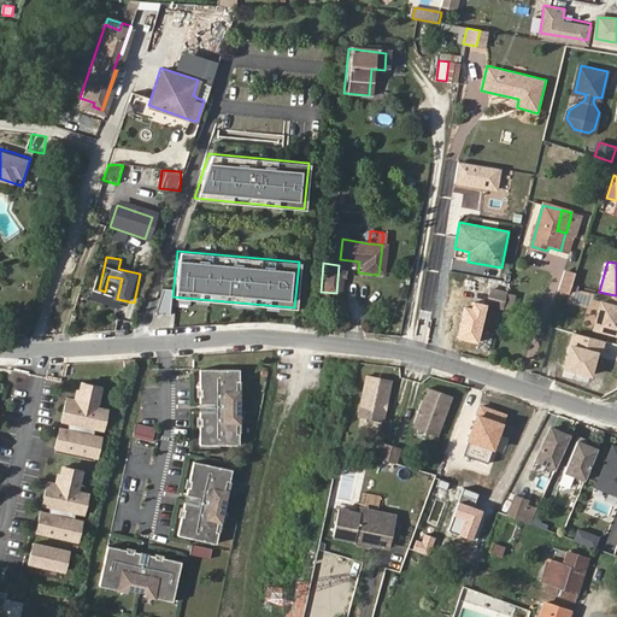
[(564,270),(558,291),(568,294),(575,274),(564,270)]
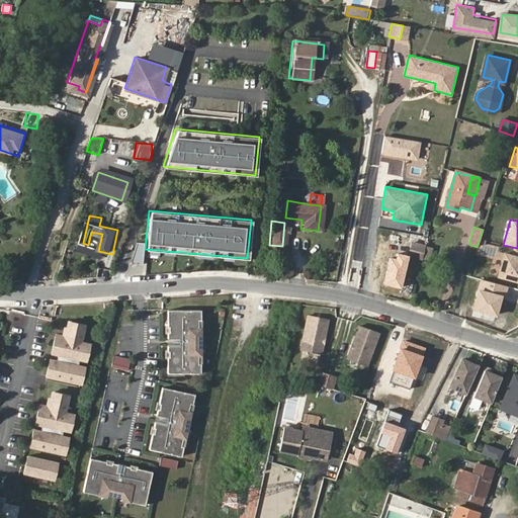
[(142,241),(134,241),(127,261),(141,262),(142,241)]
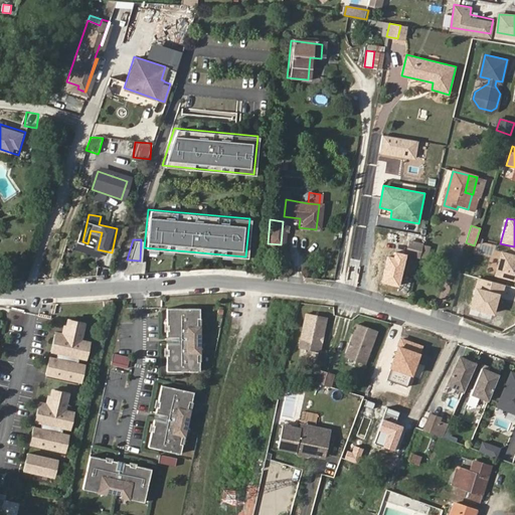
[(421,246),(409,242),(405,254),(418,259),(421,246)]
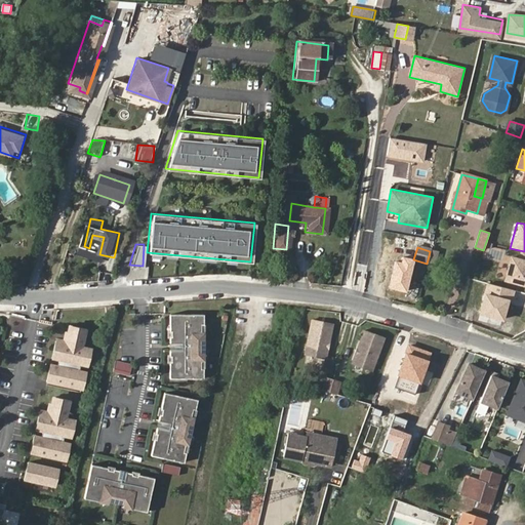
[(92,259),(103,263),(105,255),(95,252),(92,259)]
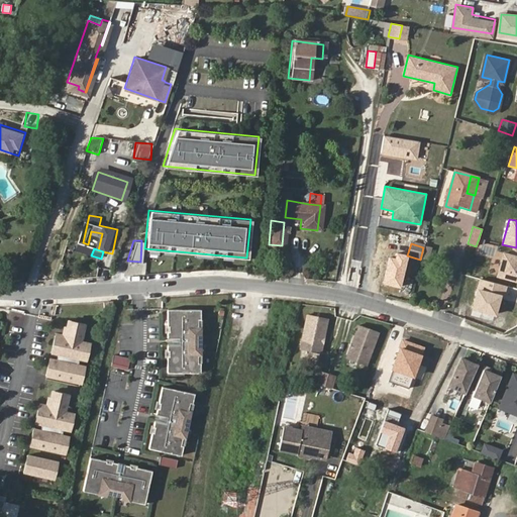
[(473,249),(468,270),(480,274),(485,252),(473,249)]
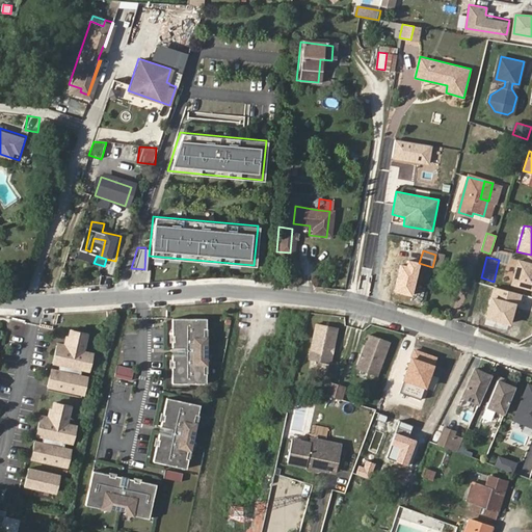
[(531,262),(516,259),(509,285),(531,290),(531,262)]
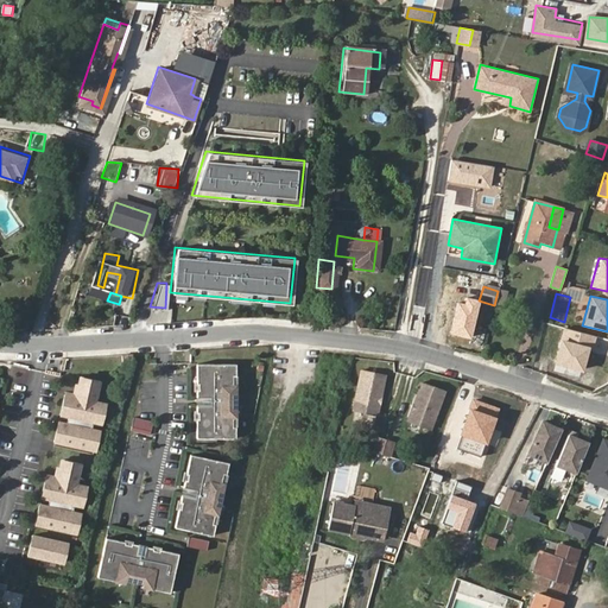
[(464,305),(456,304),(449,334),(472,339),(479,301),(466,297),(464,305)]
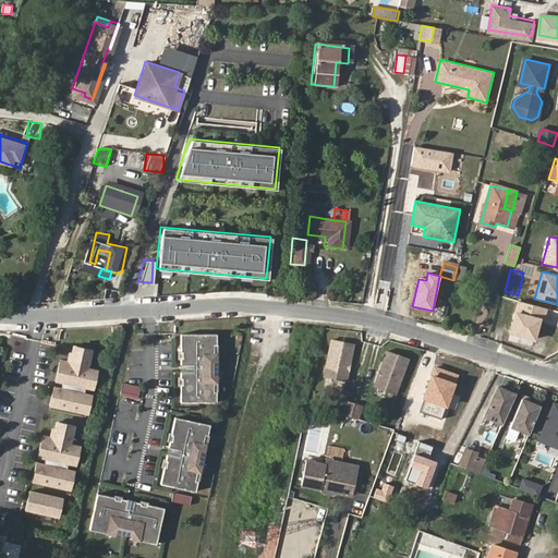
[(544,311),(517,303),(509,330),(536,338),(544,311)]
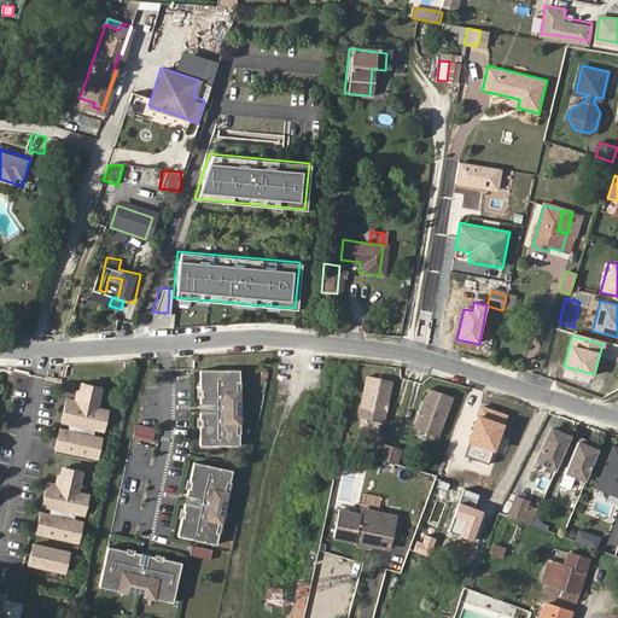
[(136,367),(136,359),(127,360),(124,360),(126,368),(136,367)]
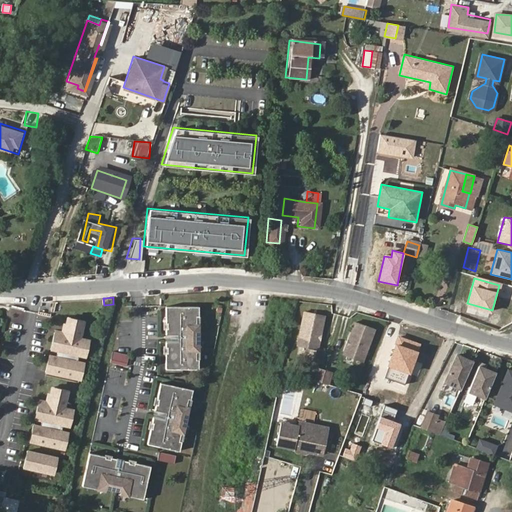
[(198,306),(166,306),(166,322),(167,322),(167,327),(166,327),(165,334),(180,334),(180,340),(165,340),(165,346),(167,346),(167,352),(165,352),(165,368),(197,369),(197,359),(195,359),(195,350),(198,351),(198,324),(196,324),(196,316),(198,316),(198,306)]
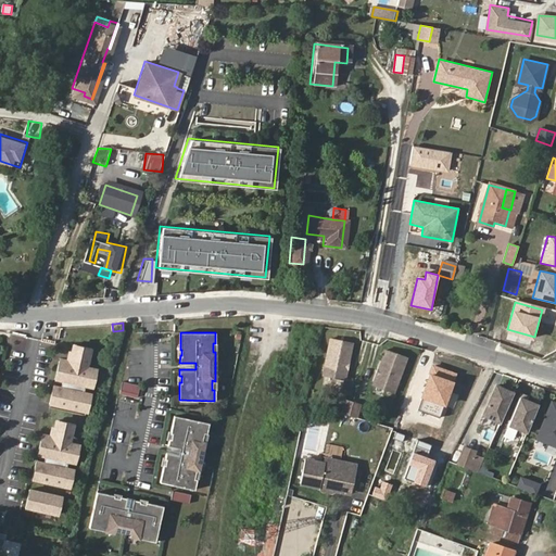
[(13,336),(11,354),(23,355),(25,337),(13,336)]
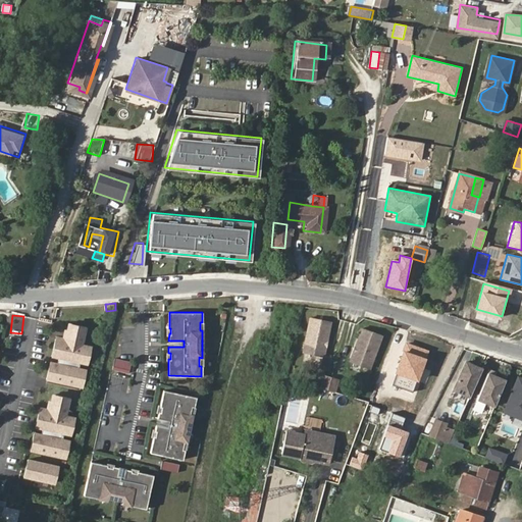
[(310,320),(303,355),(324,359),(331,324),(310,320)]
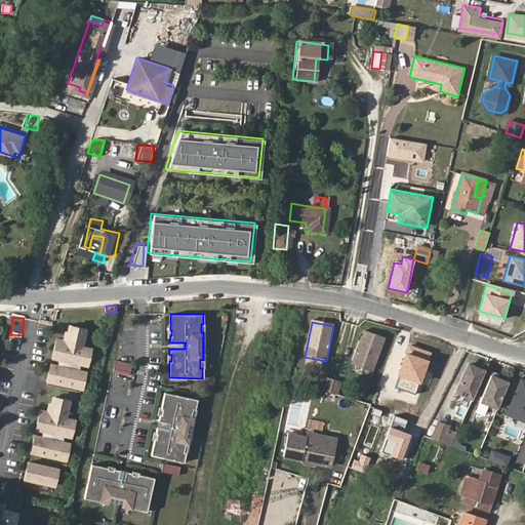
[(80,390),(84,372),(79,371),(80,365),(86,366),(90,350),(81,348),(85,330),(69,326),(65,344),(55,341),(51,359),(57,360),(56,366),(50,364),(46,381),(80,390)]
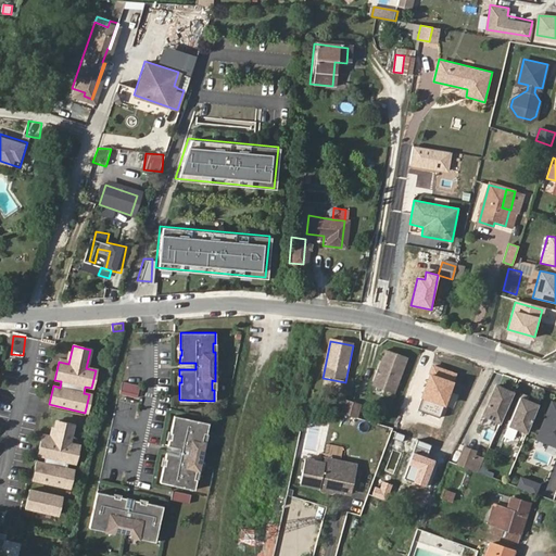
[(383,351),(371,387),(393,394),(405,358),(383,351)]
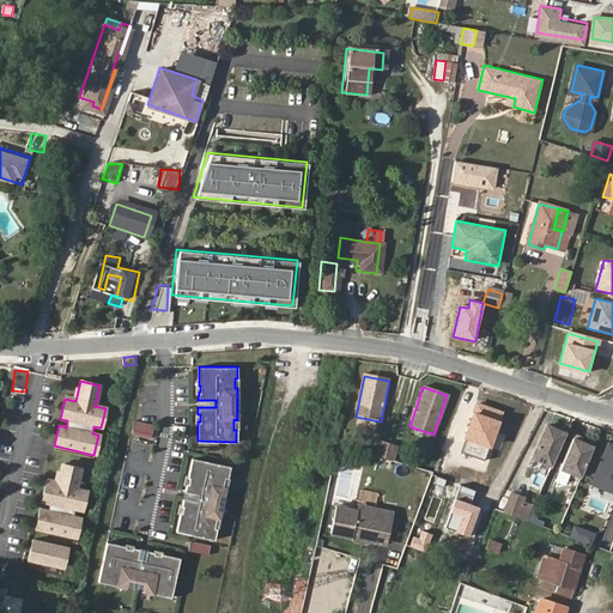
[(135,420),(133,434),(153,438),(157,425),(135,420)]
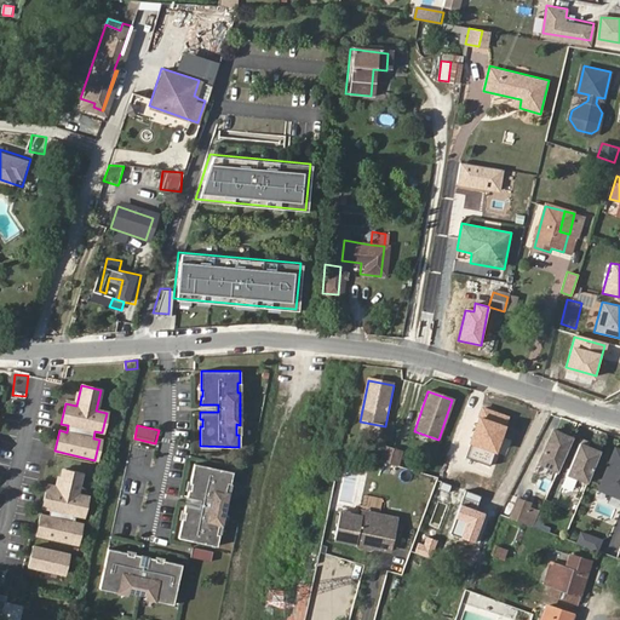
[(558,469),(572,437),(552,429),(538,460),(558,469)]
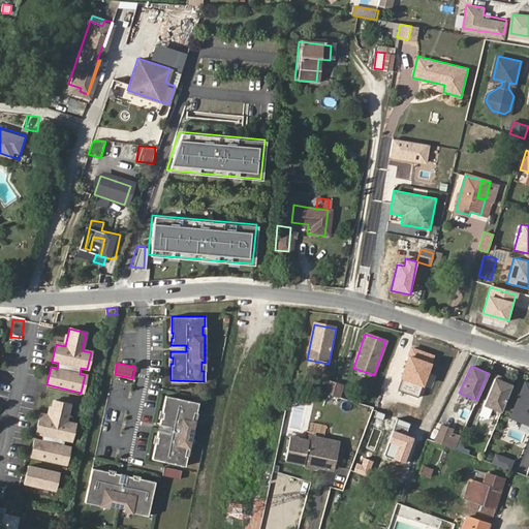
[(500,412),(512,383),(494,376),(483,405),(500,412)]
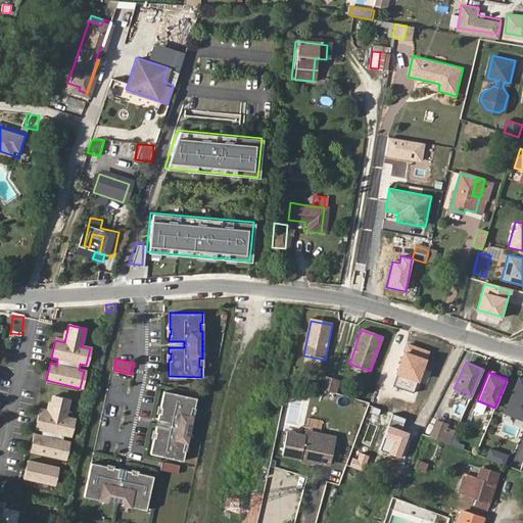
[(522,377),(519,376),(503,413),(522,421),(522,377)]
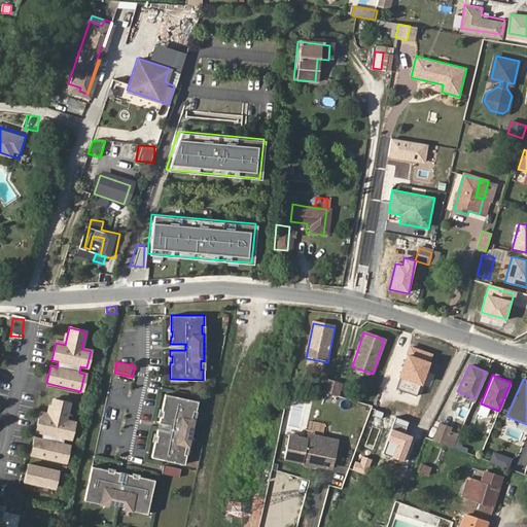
[(334,396),(337,383),(329,382),(326,394),(334,396)]
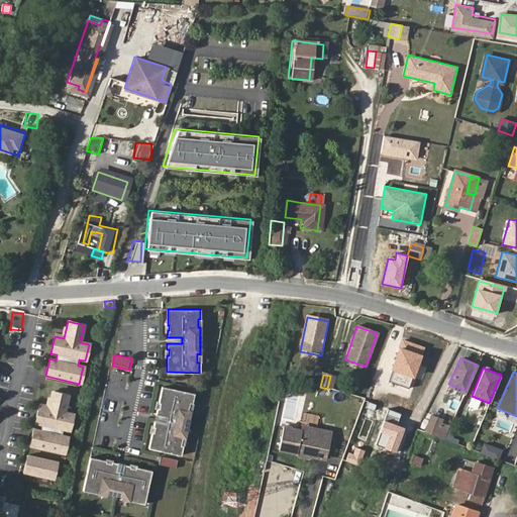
[(334,391),(337,378),(330,376),(327,389),(334,391)]
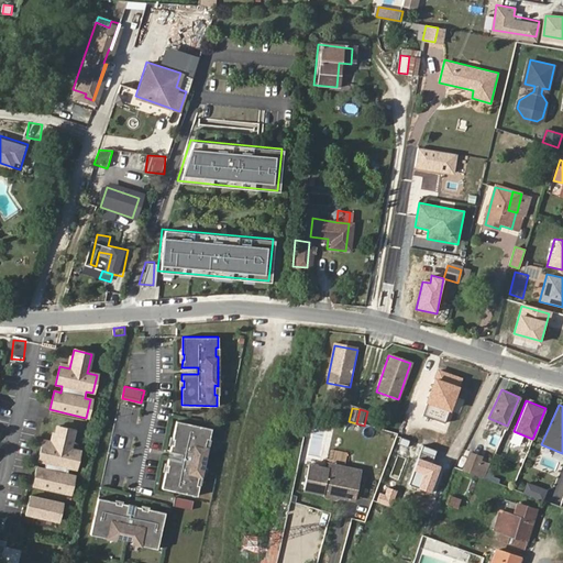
[(208,439),(210,428),(174,421),(170,439),(173,439),(172,444),(169,444),(168,451),(185,454),(184,462),(167,459),(165,465),(167,465),(166,471),(164,471),(161,488),(196,496),(198,485),(196,485),(197,476),(200,476),(206,448),(203,448),(206,439),(208,439)]
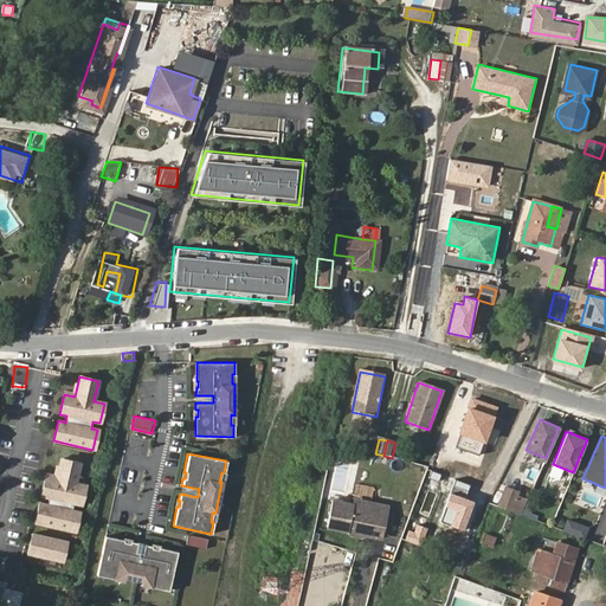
[(73,532),(78,513),(71,510),(73,503),(79,505),(84,485),(75,483),(79,464),(59,459),(55,478),(45,476),(40,496),(47,497),(46,503),(39,502),(34,522),(73,532)]
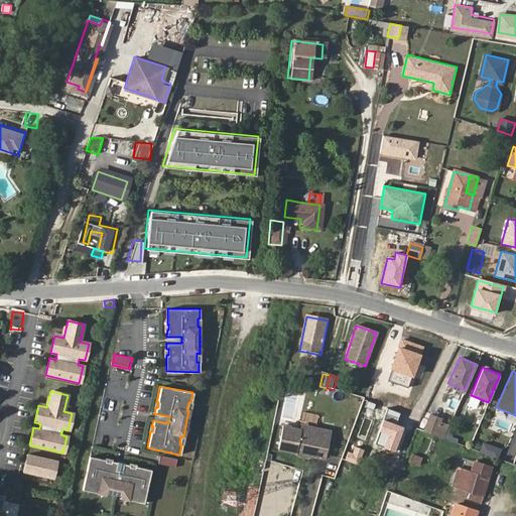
[(431,414),(423,430),(444,439),(452,422),(431,414)]
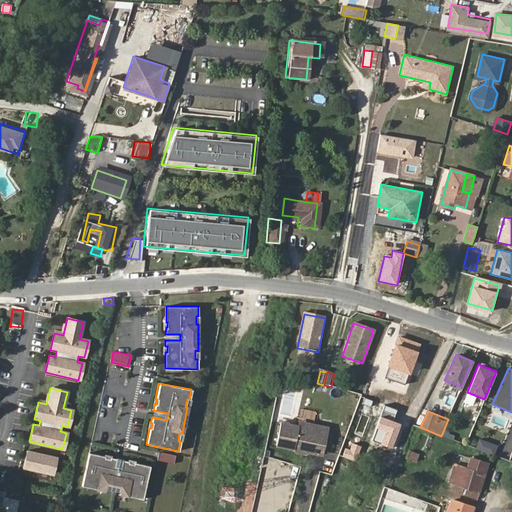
[(282,427),(278,449),(296,452),(298,455),(308,457),(310,454),(311,451),(326,453),(330,429),(314,427),(313,432),(297,429),(290,428),(289,427),(283,426),(282,427)]
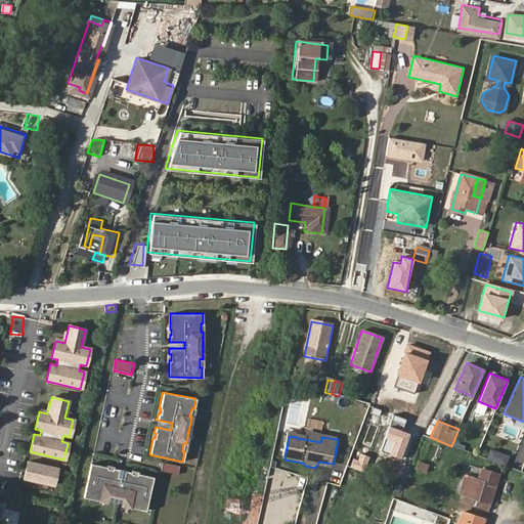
[(489,448),(486,457),(505,465),(508,455),(489,448)]
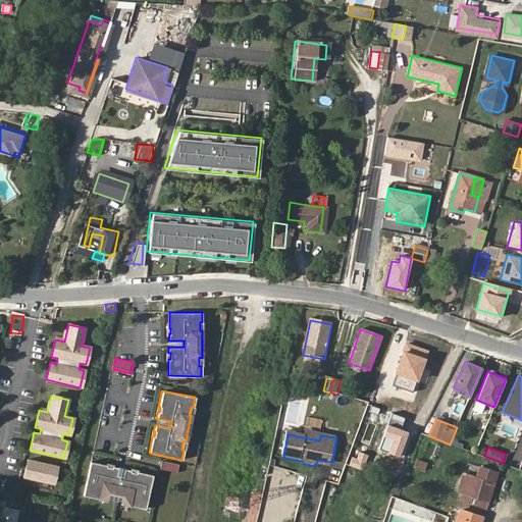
[(53,483),(56,466),(27,460),(23,477),(53,483)]
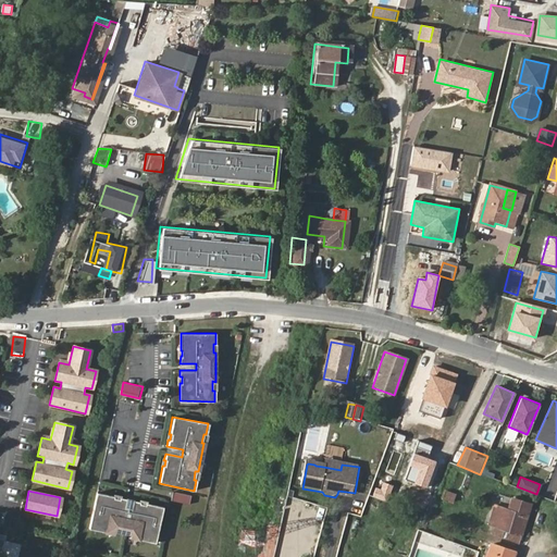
[(444,491),(442,497),(453,500),(455,495),(444,491)]
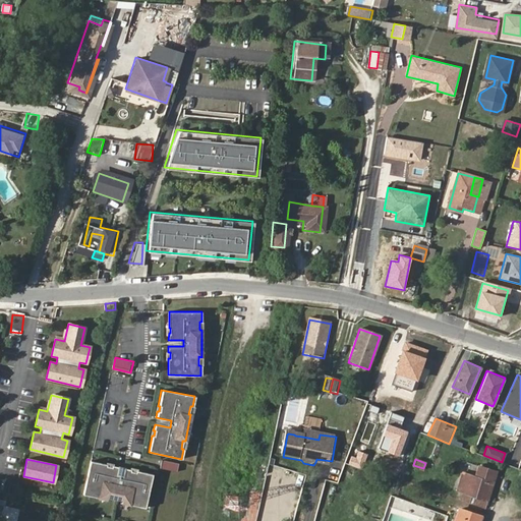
[(130,504),(146,508),(154,475),(137,471),(137,472),(132,471),(132,469),(126,468),(122,482),(116,481),(119,466),(113,465),(113,466),(108,465),(108,464),(92,460),(83,493),(100,497),(101,494),(130,501),(130,504)]
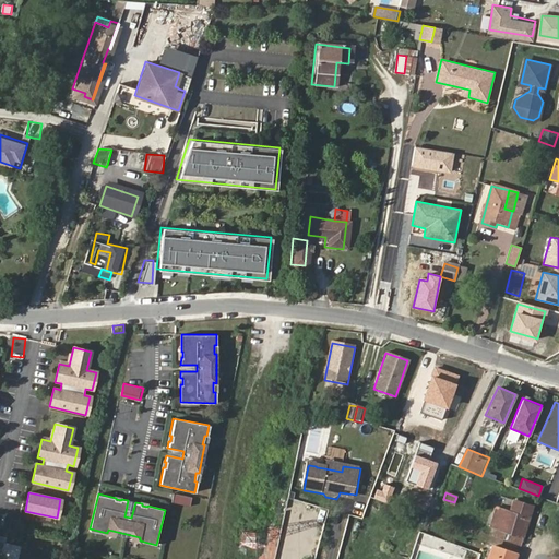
[(174,503),(193,506),(194,496),(175,494),(174,503)]
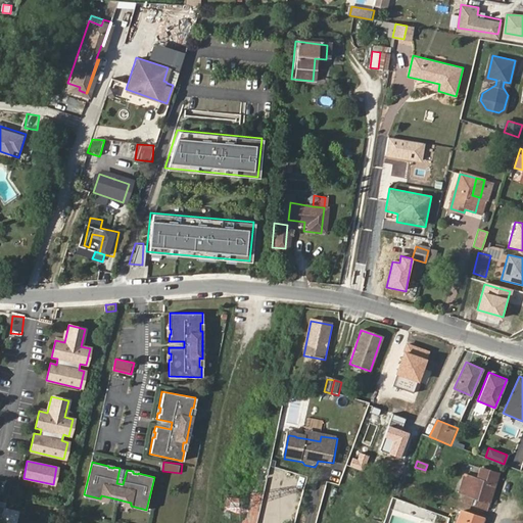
[(487,510),(500,473),(481,467),(477,477),(465,473),(462,479),(459,478),(455,490),(464,493),(461,500),(471,504),(473,497),(478,500),(477,506),(487,510)]
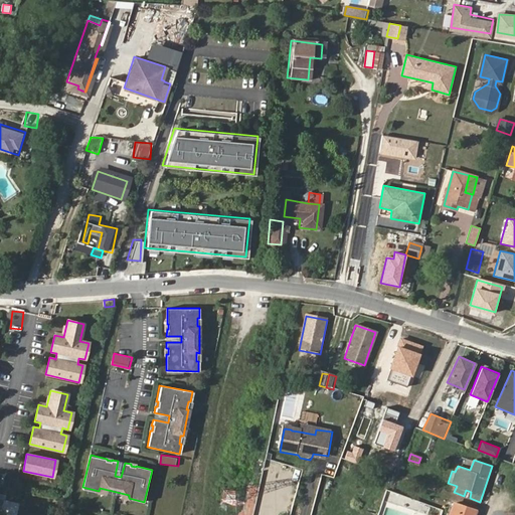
[(281,482),(296,486),(300,472),(285,468),(281,482)]
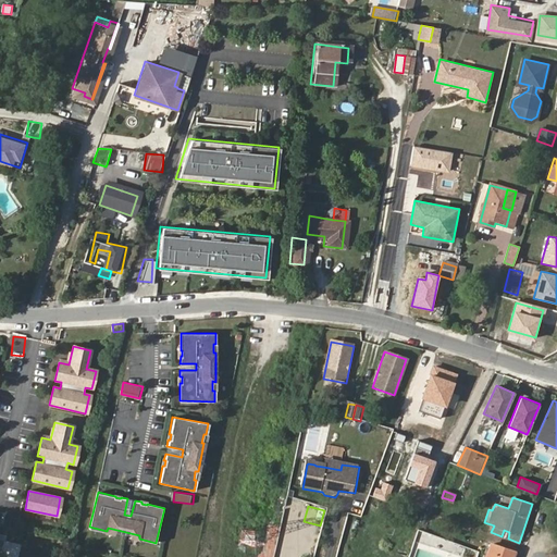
[(15,556),(19,545),(3,541),(0,556),(15,556)]
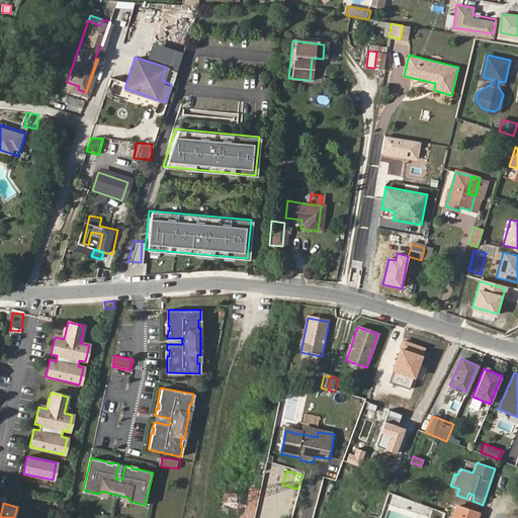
[(479,517),(481,513),(456,506),(450,517),(479,517)]
